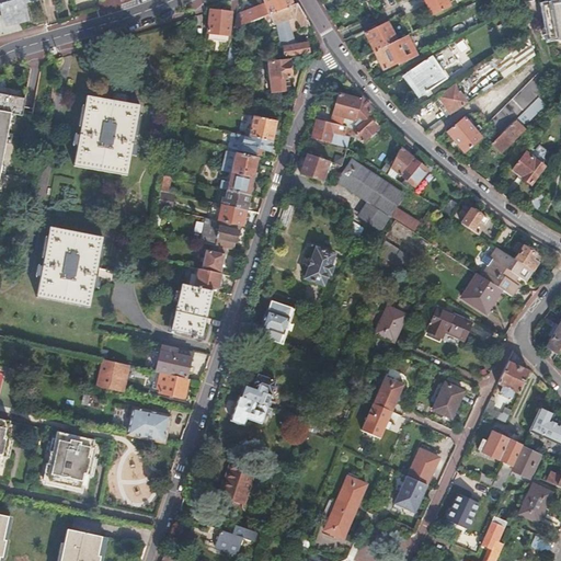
[(24,0),(0,0),(0,4),(7,26),(30,21),(24,0)]
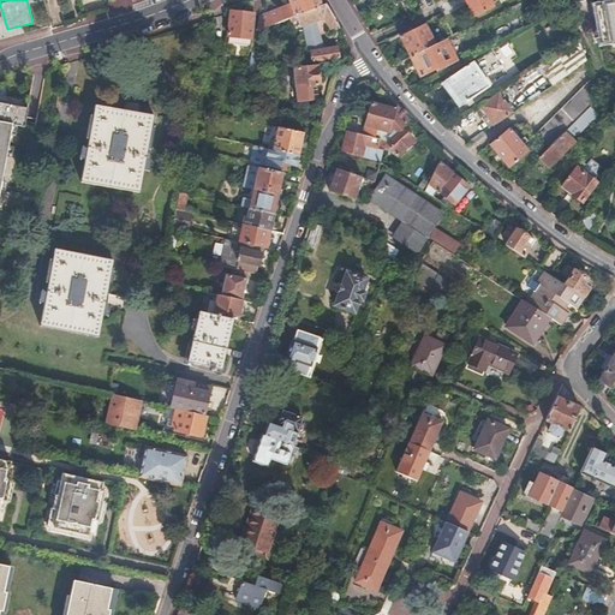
[(261,0),(255,0),(254,9),(257,9),(256,13),(233,7),(226,42),(249,48),(251,37),(254,39),(255,30),(258,17),(261,0)]
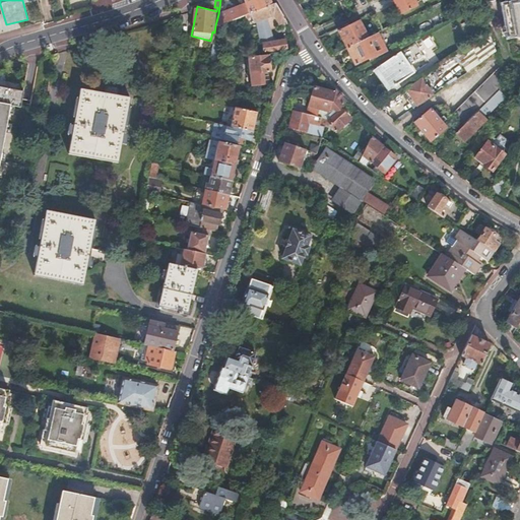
[(271,4),(268,0),(244,0),(246,4),(249,12),(271,4)]
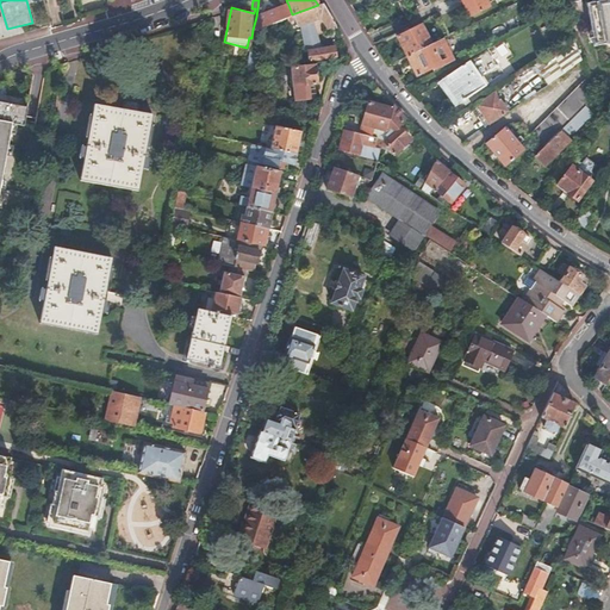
[(462,0),(471,17),(490,7),(489,4),(495,0),(462,0)]
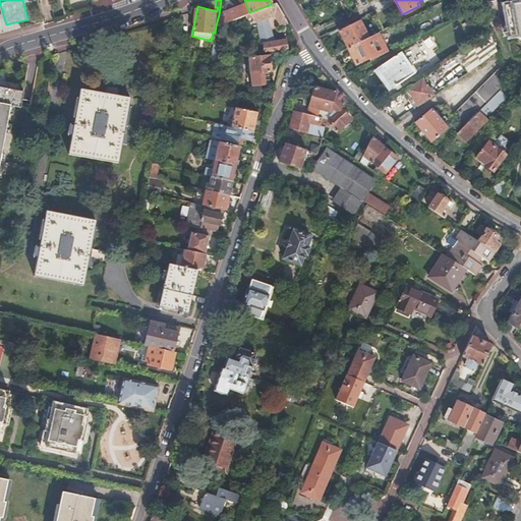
[(479,6),(476,0),(466,5),(469,10),(479,6)]
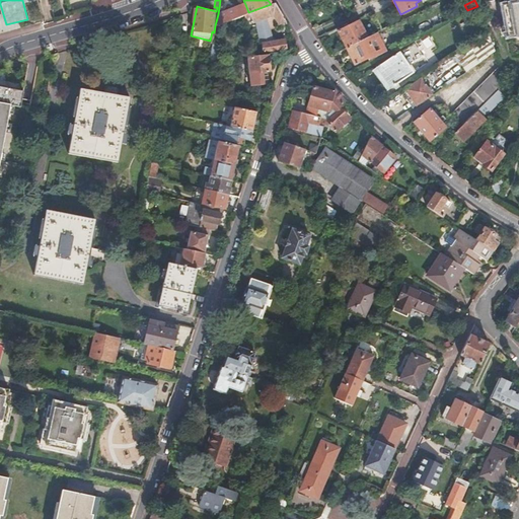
[(518,0),(501,4),(507,34),(514,33),(515,38),(518,36),(518,0)]
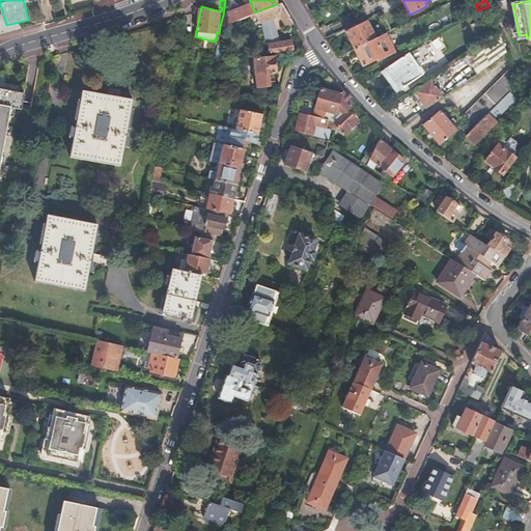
[(284,24),(291,22),(281,3),(281,2),(277,4),(254,12),(258,23),(280,16),(284,24)]
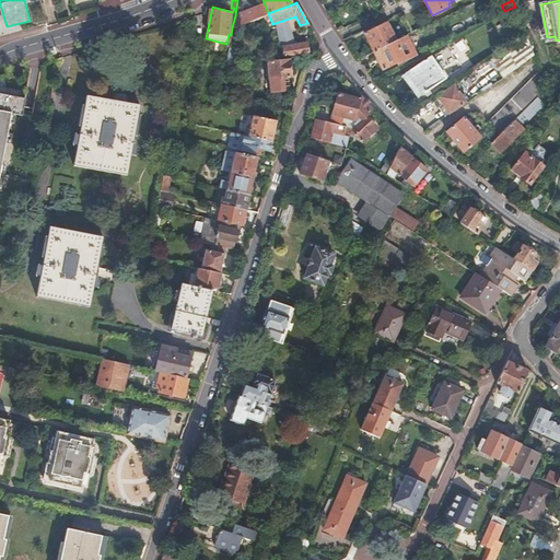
[(265,4),(243,13),(246,22),(268,13),(265,4)]
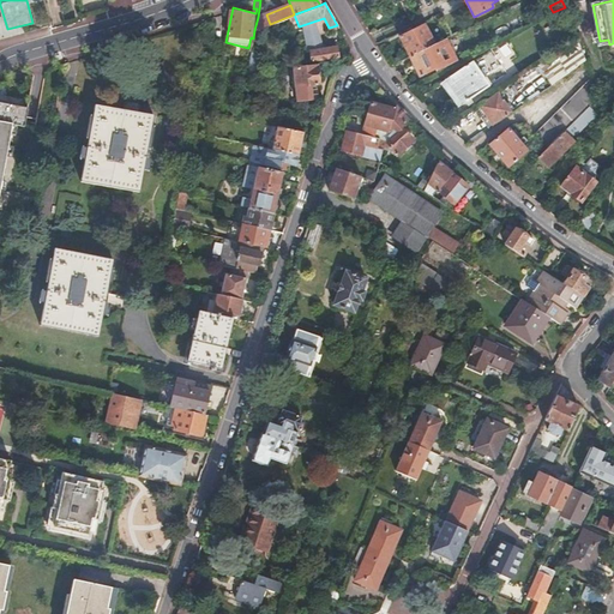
[(266,14),(258,17),(254,30),(270,24),(266,14)]
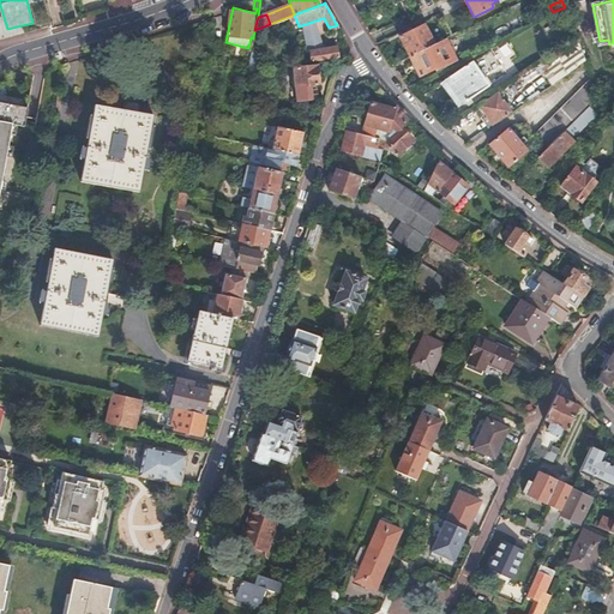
[(402,44),(408,56),(426,48),(433,44),(427,31),(425,26),(416,30),(399,37),(403,44),(402,44)]
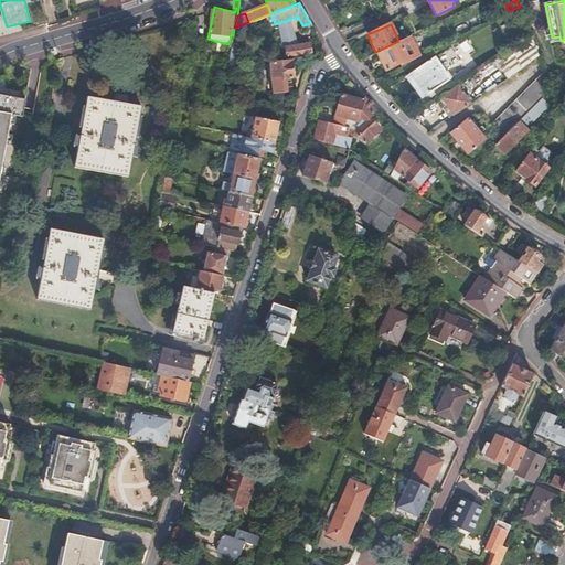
[(539,55),(531,35),(512,48),(516,55),(523,66),(539,55)]
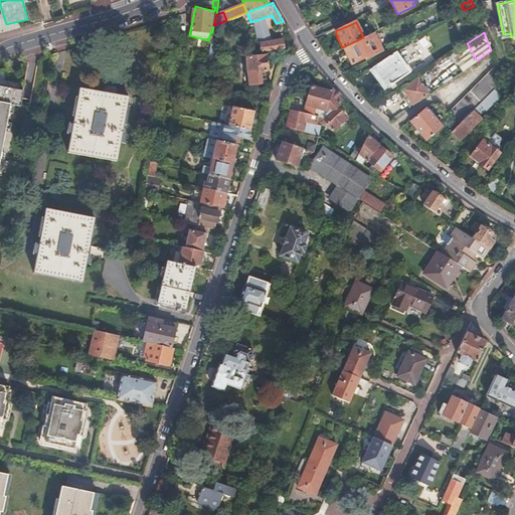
[(263,42),(265,52),(284,48),(281,38),(263,42)]
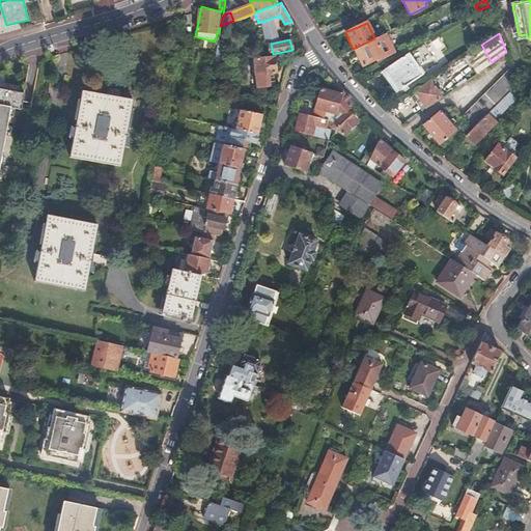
[(407,52),(382,68),(396,89),(425,72),(420,65),(435,55),(425,40),(407,52)]
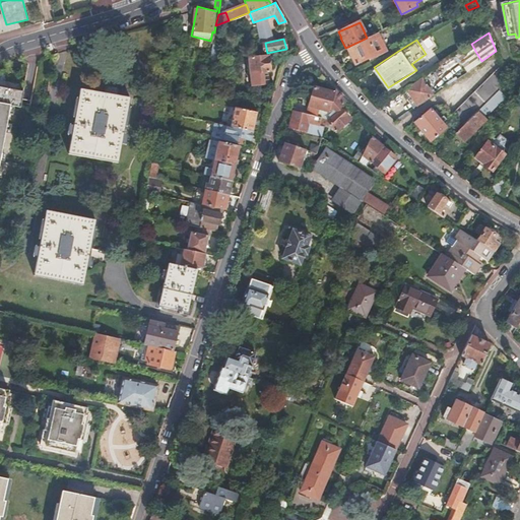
[(361,41),(345,48),(354,65),(370,56),(361,41)]
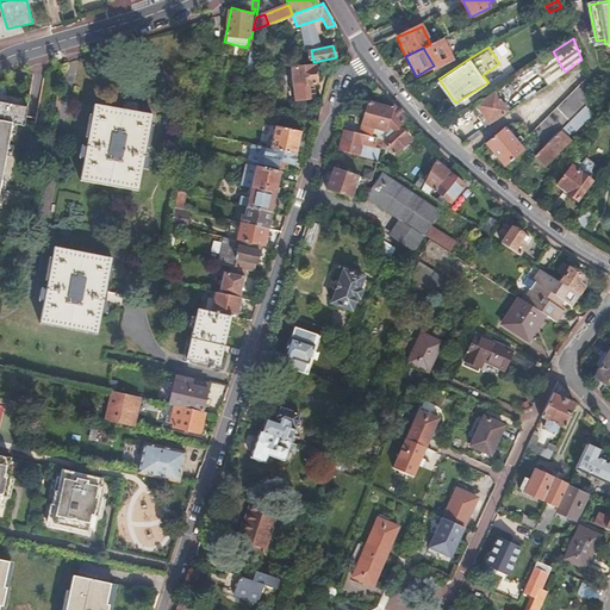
[(558,60),(553,51),(542,58),(547,66),(558,60)]
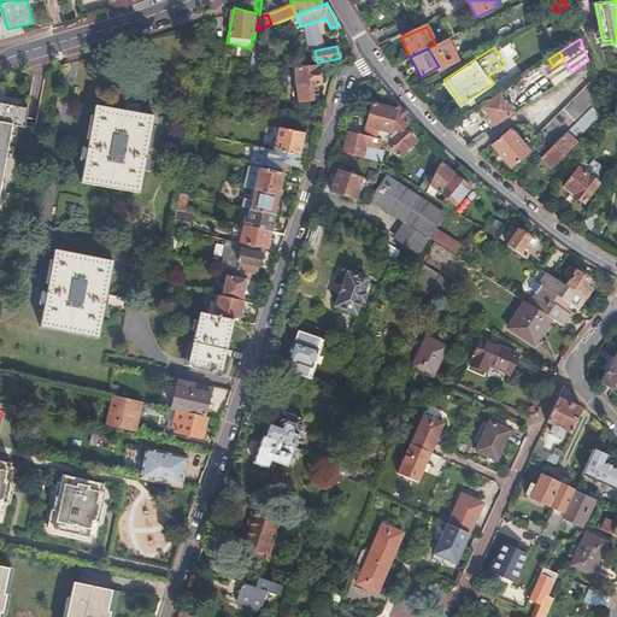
[(533,69),(538,76),(553,66),(548,59),(533,69)]
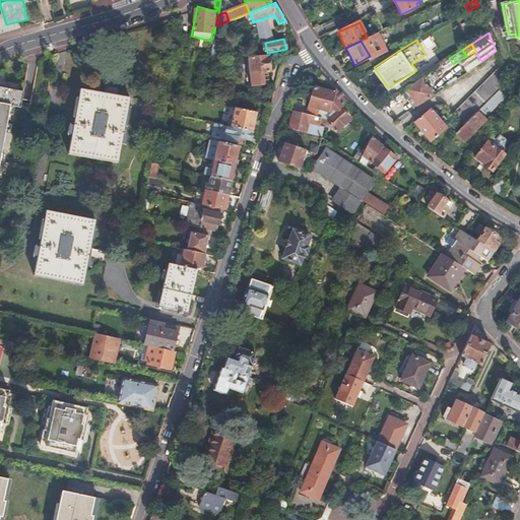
[(264,72),(269,71),(272,71),(268,54),(263,55),(263,57),(249,61),(254,86),(266,83),(264,72)]
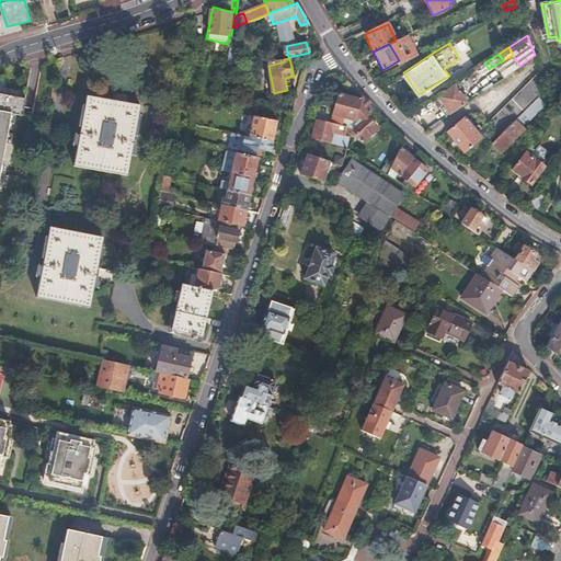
[(484,63),(465,76),(472,86),(479,80),(477,77),(489,69),(484,63)]
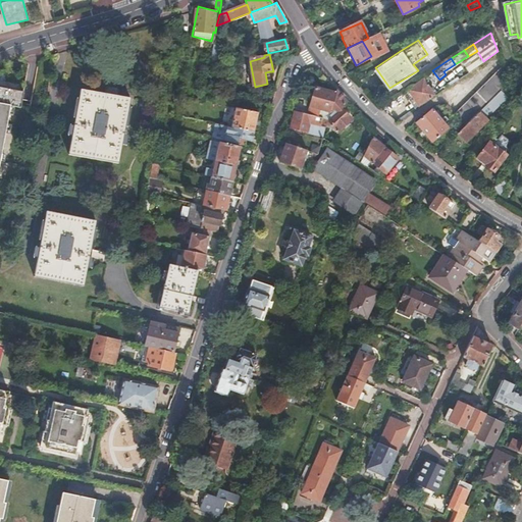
[(509,79),(504,65),(454,116),(463,127),(478,112),(488,102),(501,89),(510,80),(509,79)]
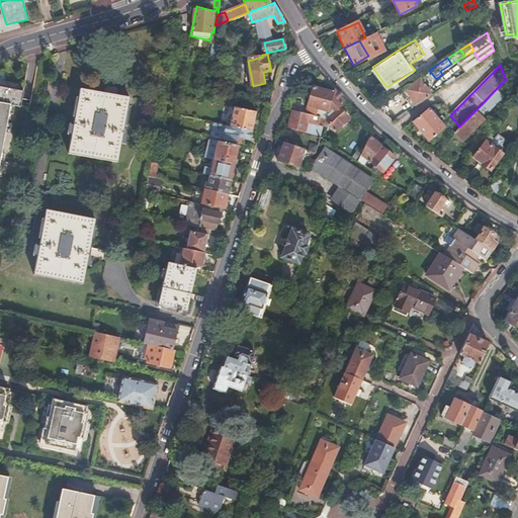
[(418,78),(402,88),(416,107),(431,95),(418,78)]
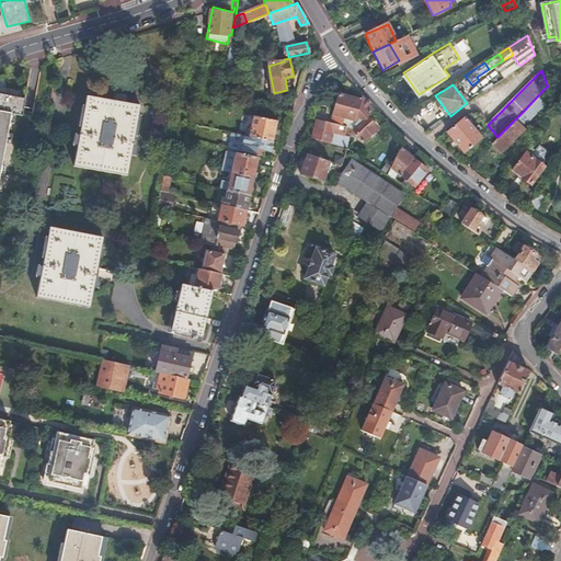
[(330,123),(343,126),(344,119),(353,122),(359,100),(339,92),(330,123)]
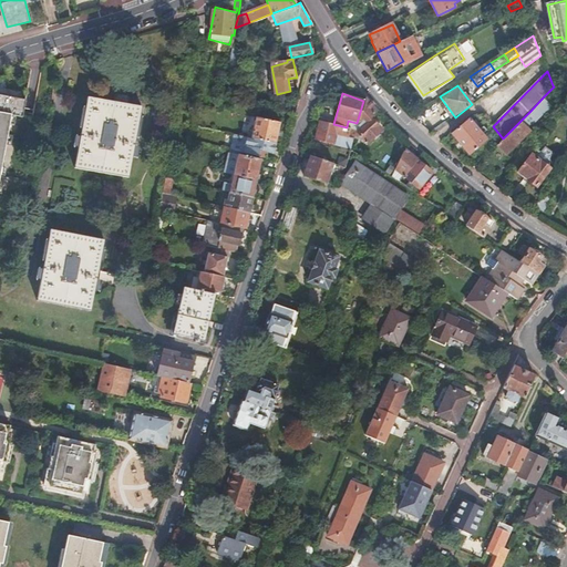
[(109,102),(123,104),(124,99),(110,95),(109,102)]
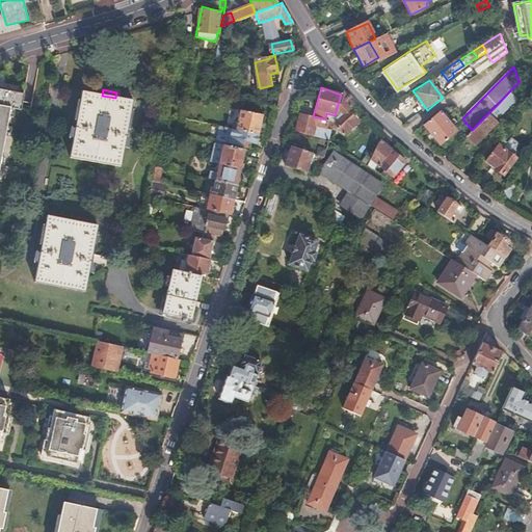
[(413,90),(409,92),(423,112),(427,110),(413,90)]
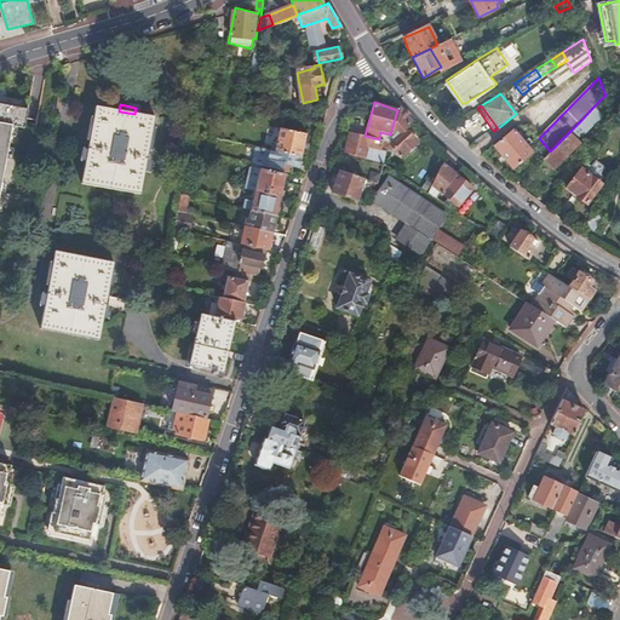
[(550,151),(544,159),(555,168),(579,142),(577,139),(602,113),(595,105),(580,121),(568,133),(550,151)]
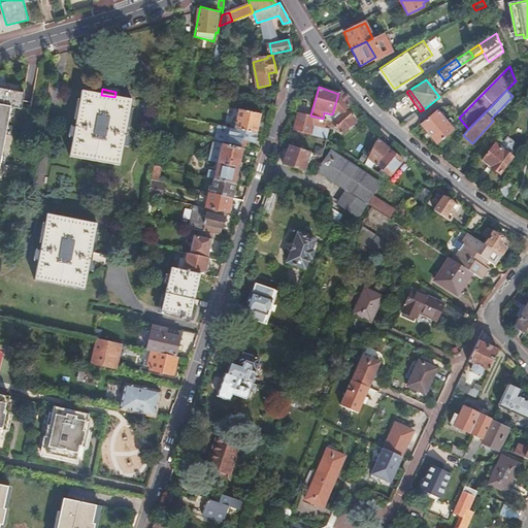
[(131,101),(114,97),(101,95),(79,91),(68,156),(118,164),(131,101)]
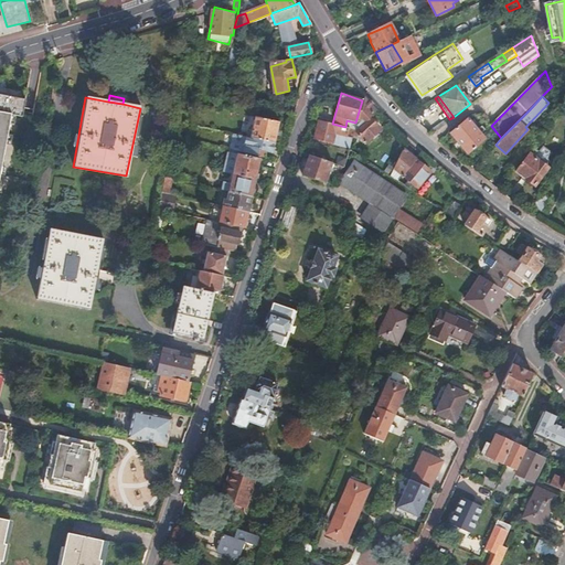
[(374,109),(363,98),(362,100),(355,123),(360,127),(370,115),(374,109)]
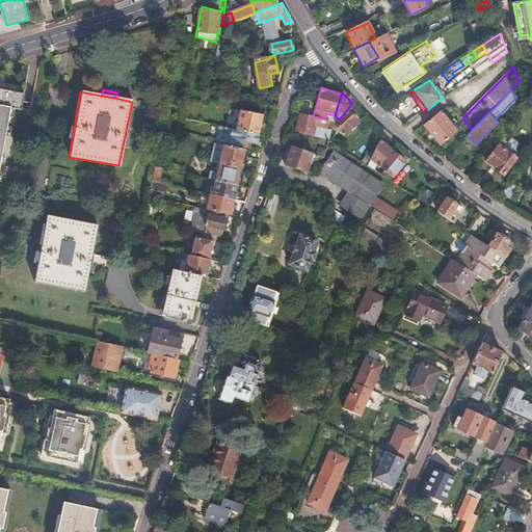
[(0,164),(9,114),(20,115),(23,99),(0,95),(0,164)]
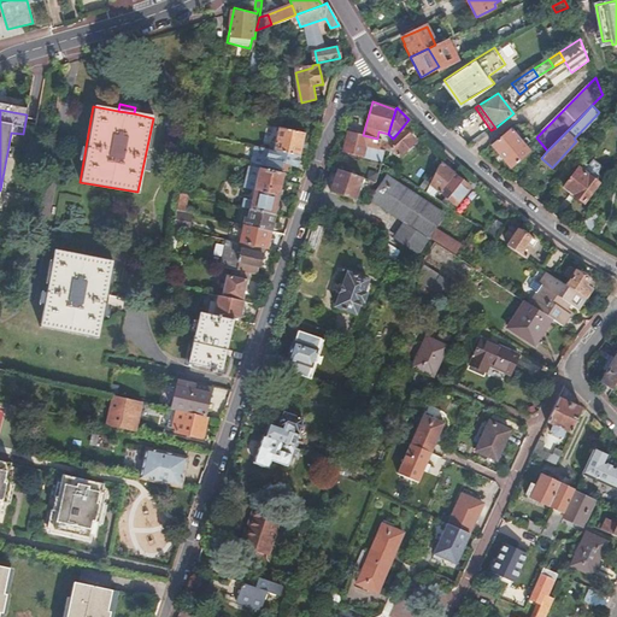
[(388,146),(392,148),(403,158),(416,142),(404,133),(407,129),(404,125),(393,139),(389,144),(388,146)]
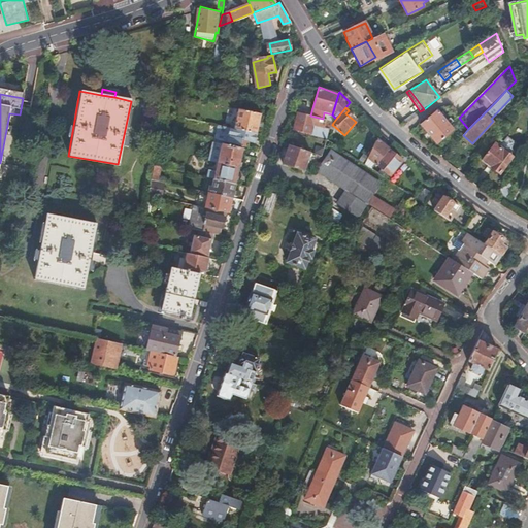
[(239,111),(235,130),(257,135),(259,128),(260,123),(261,116),(239,111)]
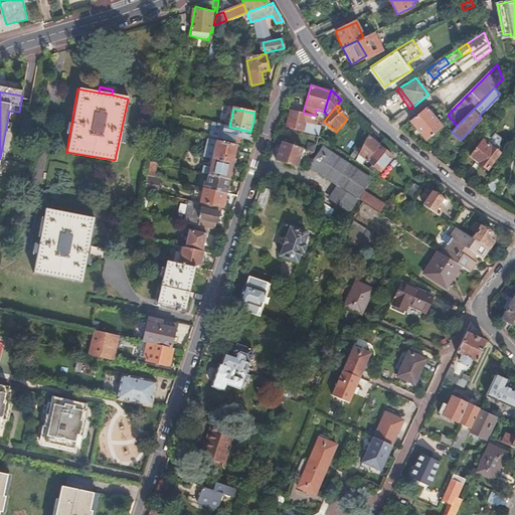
[(300,131),(317,135),(319,128),(315,126),(318,116),(315,116),(303,113),(291,109),(285,127),(300,131)]
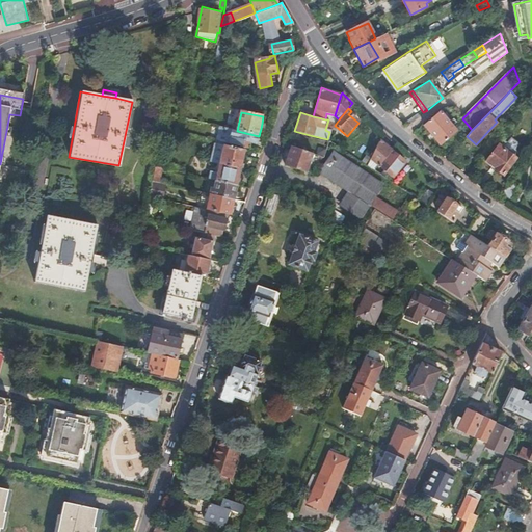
[(440,112),(424,125),(441,143),(455,131),(452,127),(457,123),(453,118),(449,123),(440,112)]
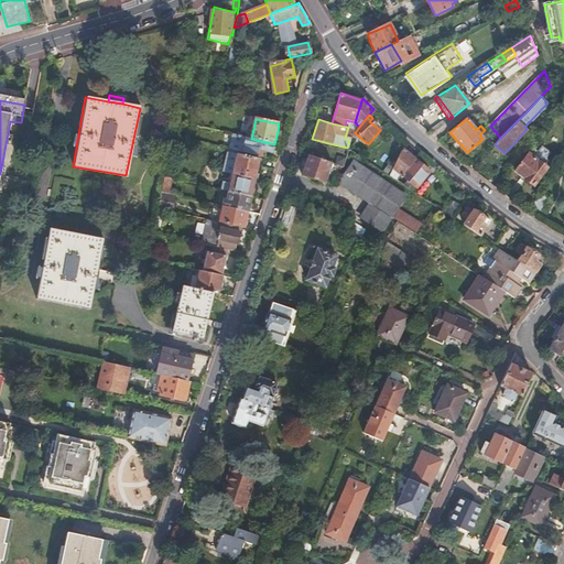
[(181,125),(173,123),(170,139),(177,140),(181,125)]
